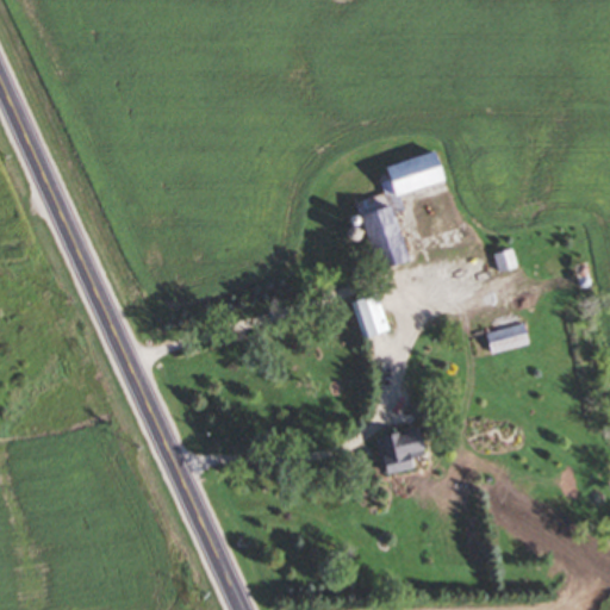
[(390,167),(400,195),(450,178),(440,149),(390,167)]
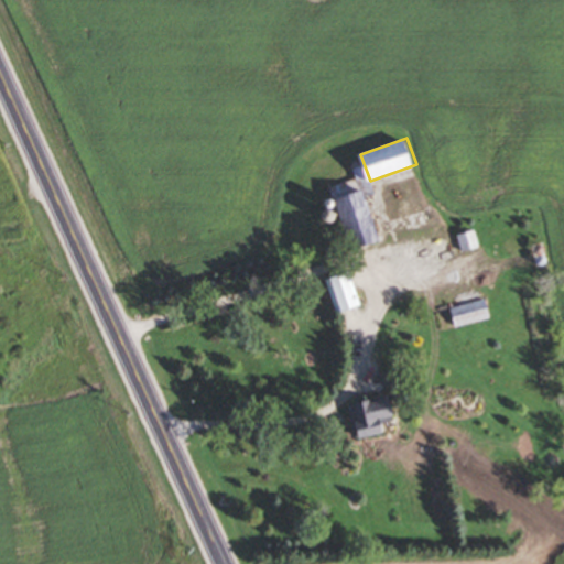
[(351,248),(379,241),(367,190),(339,196),(351,248)]
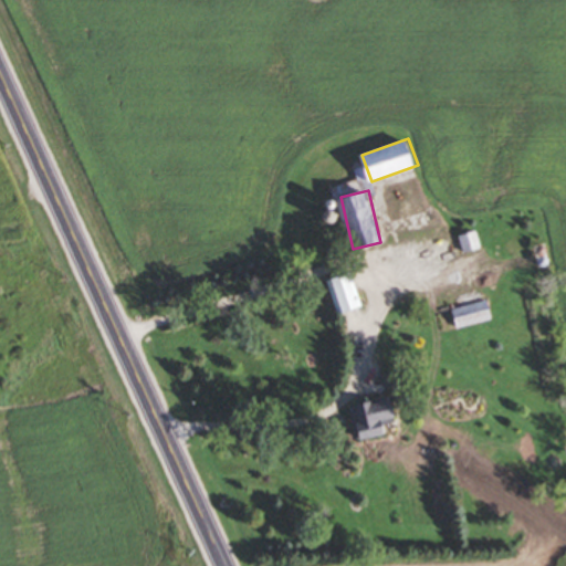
[(463,251),(481,248),(478,231),(460,234),(463,251)]
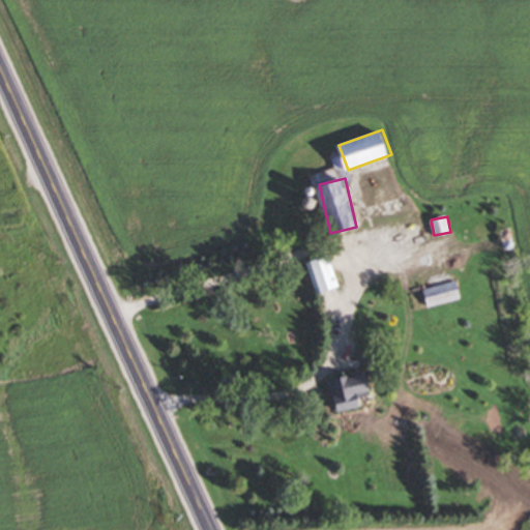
[(306,262),(316,293),(337,287),(328,256),(306,262)]
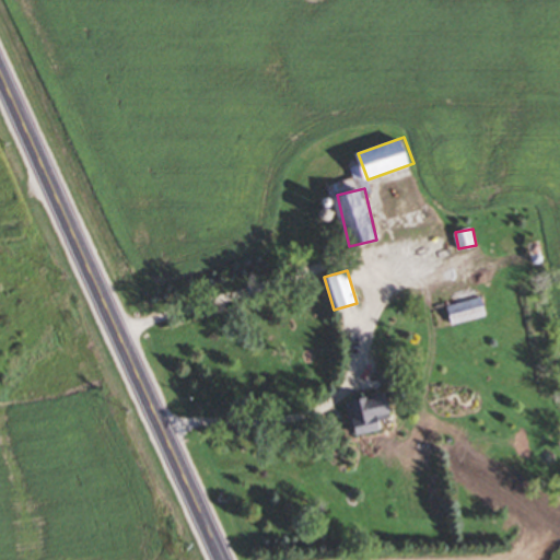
[(452,324),(487,315),(482,296),(446,305),(452,324)]
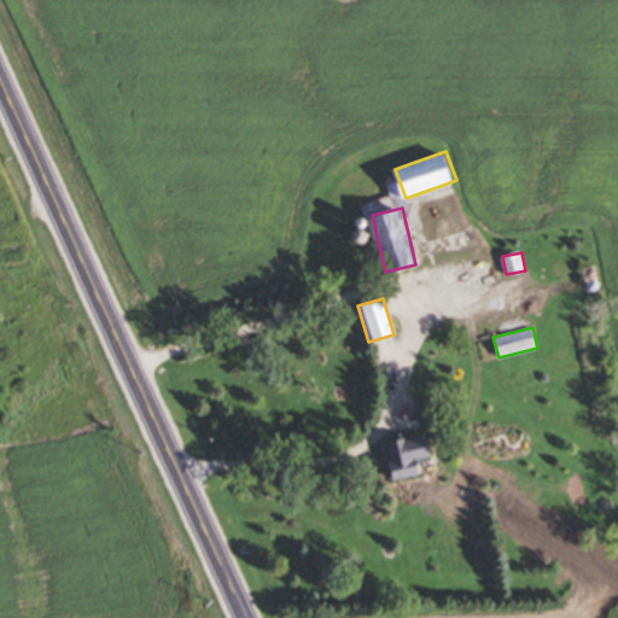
[(420,462),(435,460),(430,435),(383,443),(390,482),(423,476),(420,462)]
